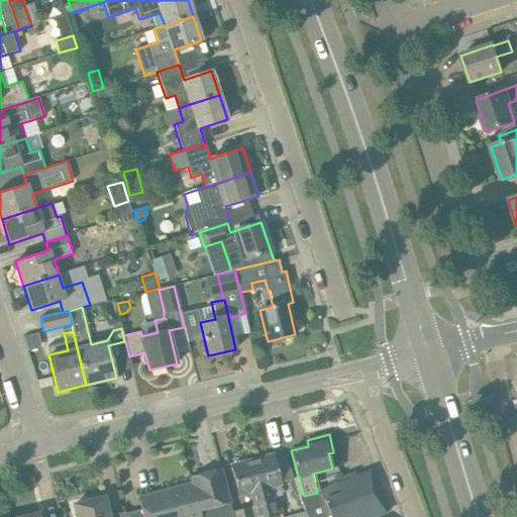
[(268,516),(283,513),(280,499),(275,500),(271,486),(281,484),(281,482),(291,480),(285,456),(275,458),(274,455),(252,460),(268,516)]
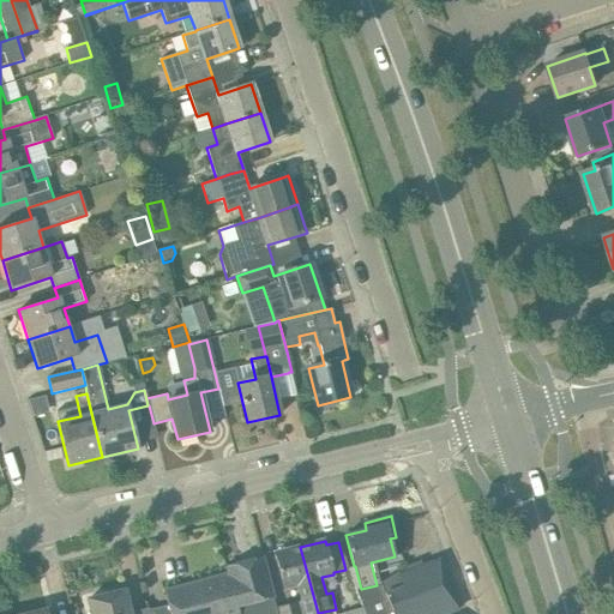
[(317,613),(318,613),(300,547),(274,554),(283,588),(299,584),(302,600),(276,607),(276,611),(277,613),(317,613)]
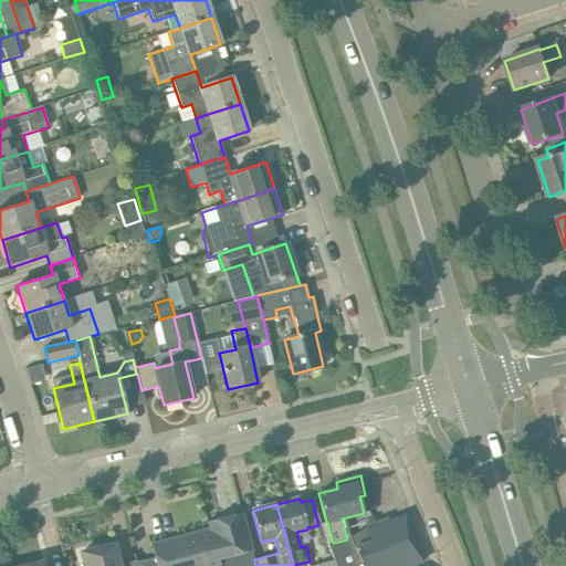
[(242,565),(254,563),(254,559),(242,513),(208,522),(210,531),(215,546),(206,549),(209,565),(242,565)]
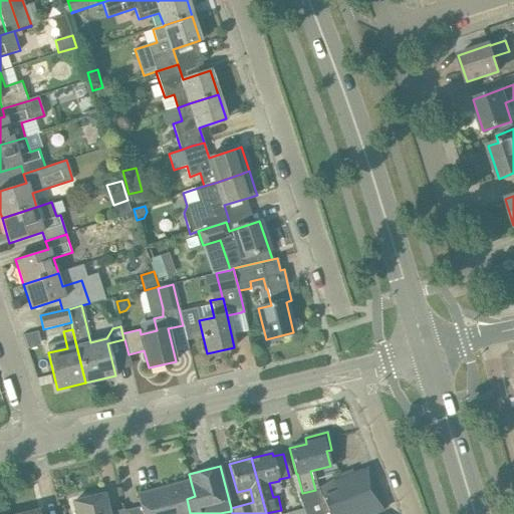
[(341,479),(333,482),(336,490),(322,496),(328,513),(371,513),(383,511),(366,469),(353,474),(351,469),(339,474),(341,479)]
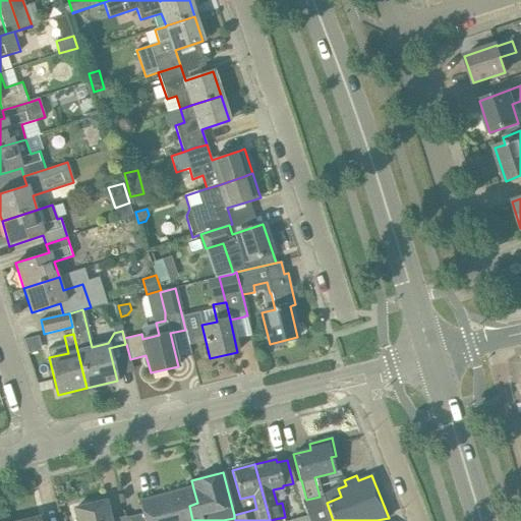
[(143,520),(192,520),(189,506),(197,503),(193,488),(139,503),(143,520)]
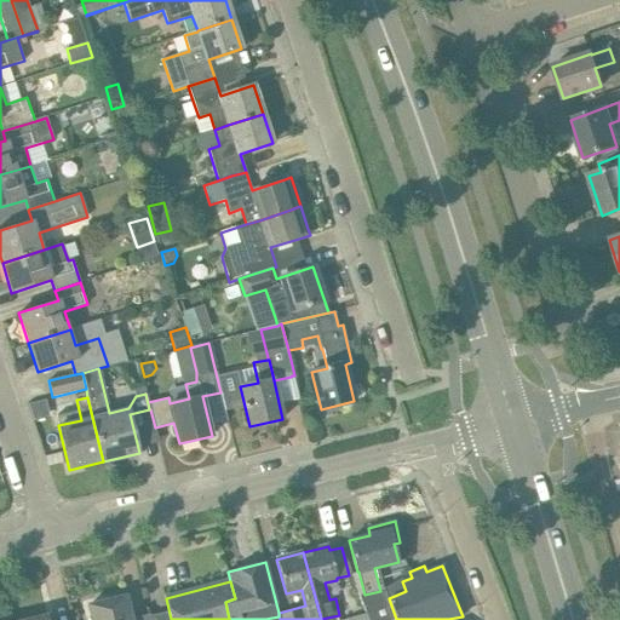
[(131,619),(126,596),(89,606),(91,619),(150,619),(150,615),(131,619)]
